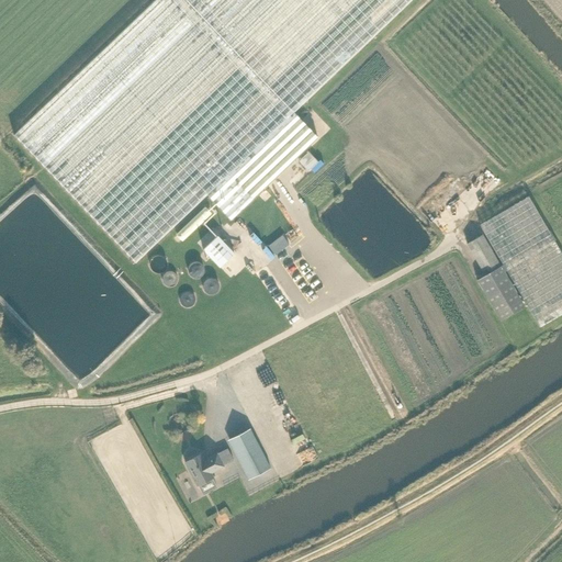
[(231,221),(317,138),(292,113),(411,0),(155,0),(13,136),(134,263),(206,195),(231,221)]
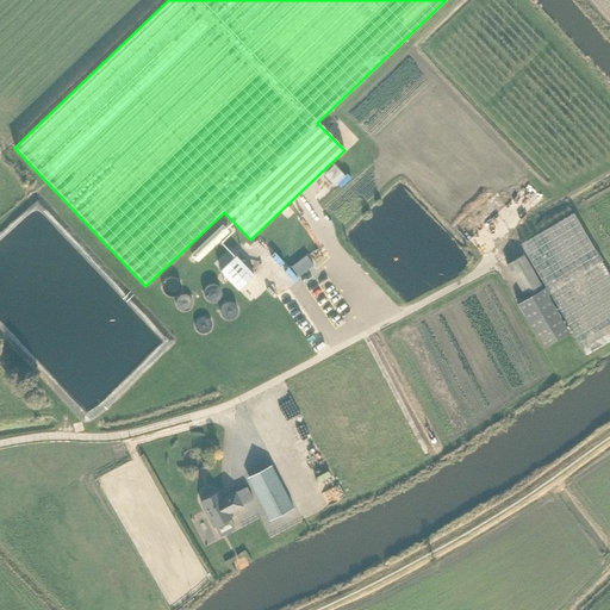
[(327,168),(340,185),(352,176),(340,159),(327,168)]
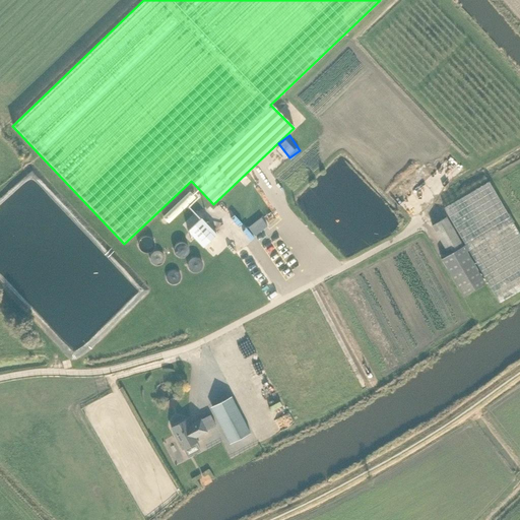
[(519,237),(488,183),(443,209),(498,304),(519,290),(519,237)]
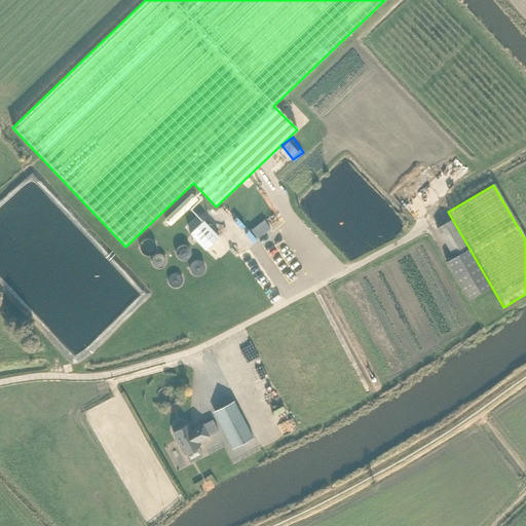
[(213,231),(196,215),(183,228),(198,245),(213,231)]
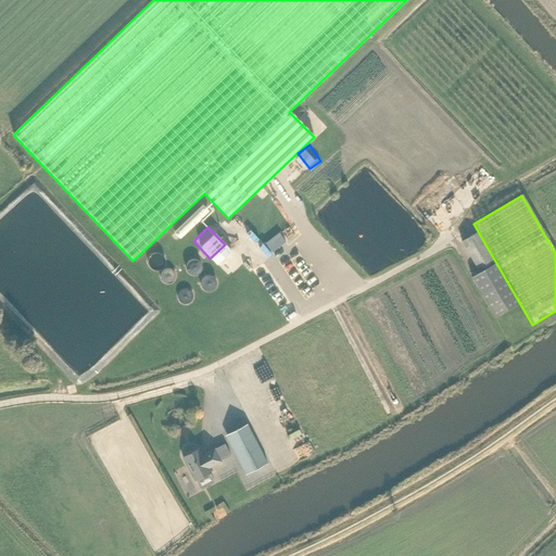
[(286,241),(279,232),(265,243),(272,252),(286,241)]
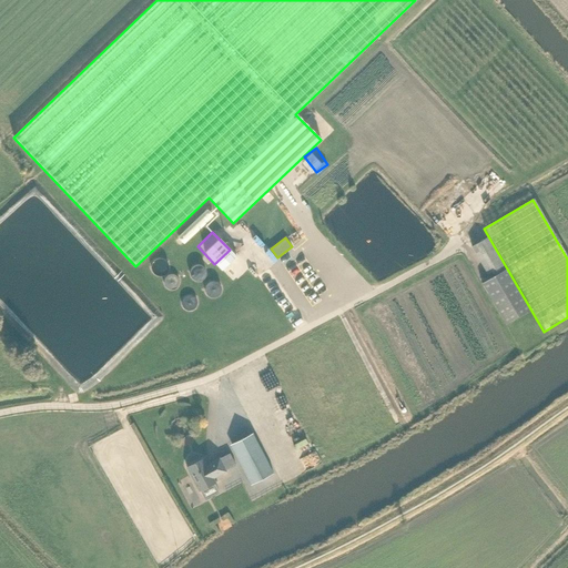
[(472,247),(489,279),(480,283),(503,321),(505,324),(530,310),(506,269),(505,269),(487,237),(472,247)]
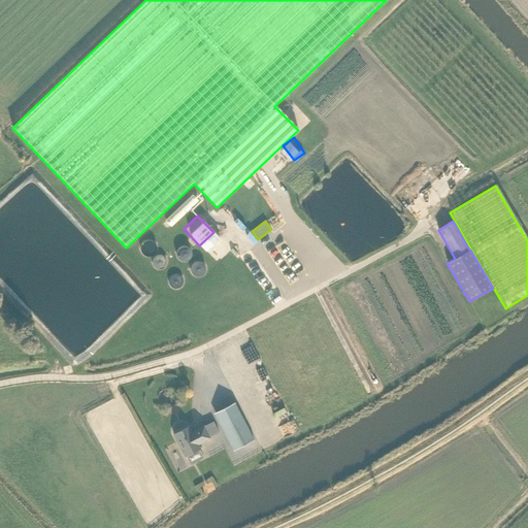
[(141,246),(151,254),(158,245),(149,237),(141,246)]
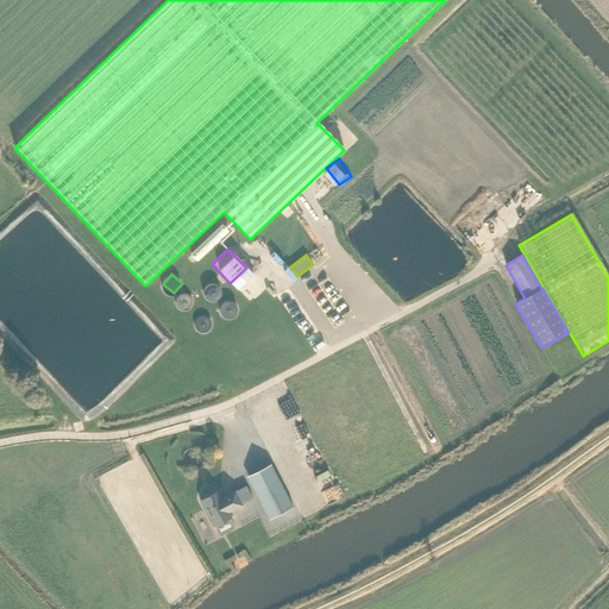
[(211,282),(211,295),(221,295),(221,282),(211,282)]
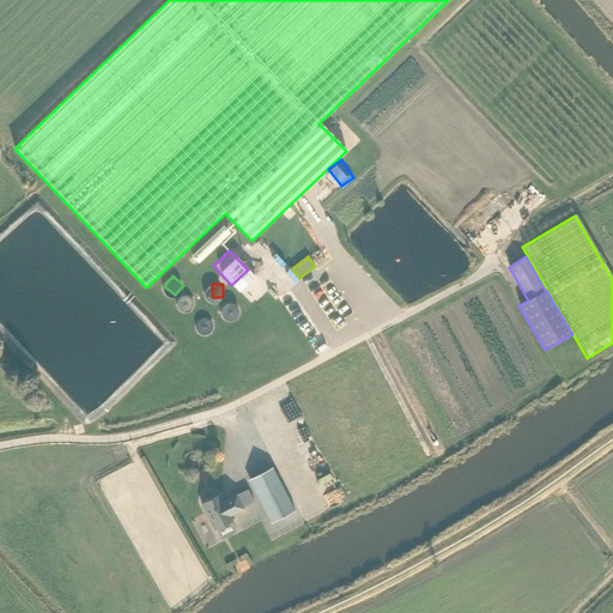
[(272,468),(249,479),(272,522),(295,511),(272,468)]
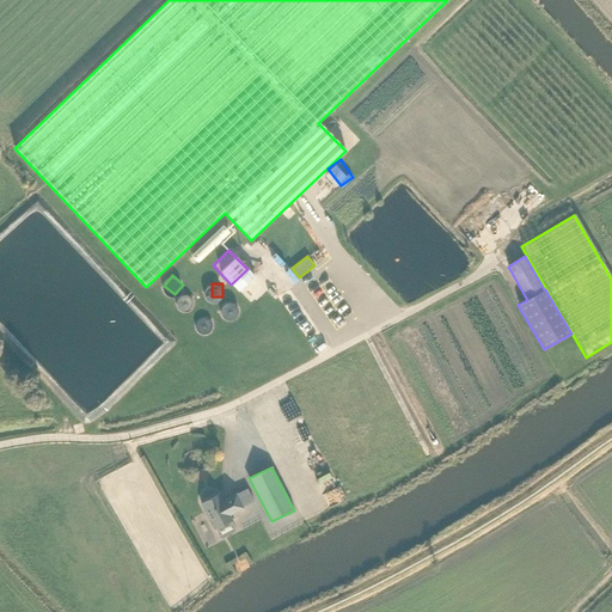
[(228,515),(243,508),(236,495),(221,502),(218,495),(201,505),(214,530),(231,520),(228,515)]
